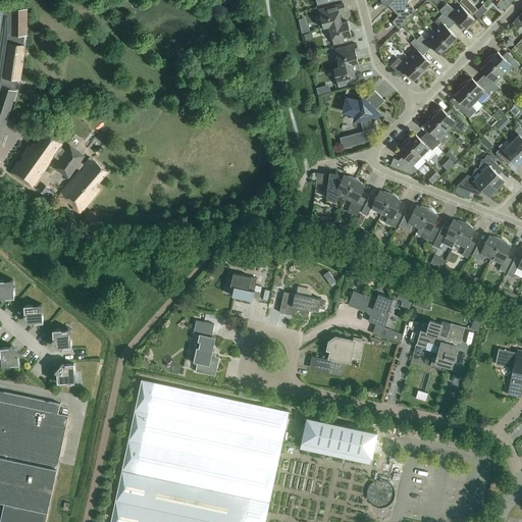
[(393,0),(387,5),(388,6),(399,15),(394,20),(393,21),(393,22),(393,23),(399,29),(416,11),(407,2),(409,0),(393,0)]
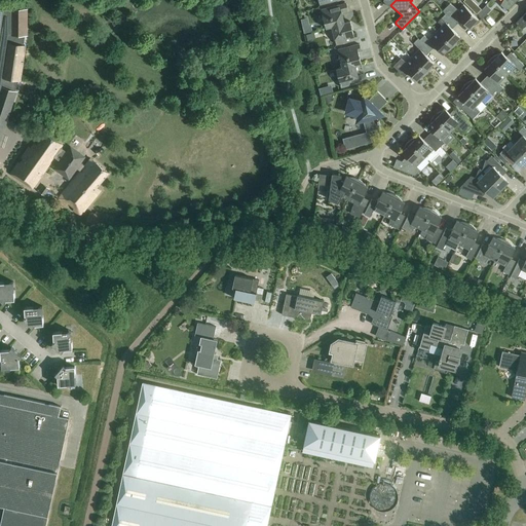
[(502,0),(500,5),(505,10),(517,0),(502,0)]
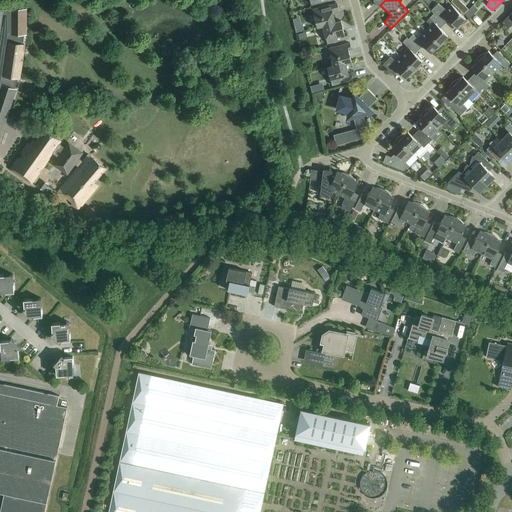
[(317,28),(323,26),(335,23),(332,11),(339,10),(337,3),(312,10),(317,28)]
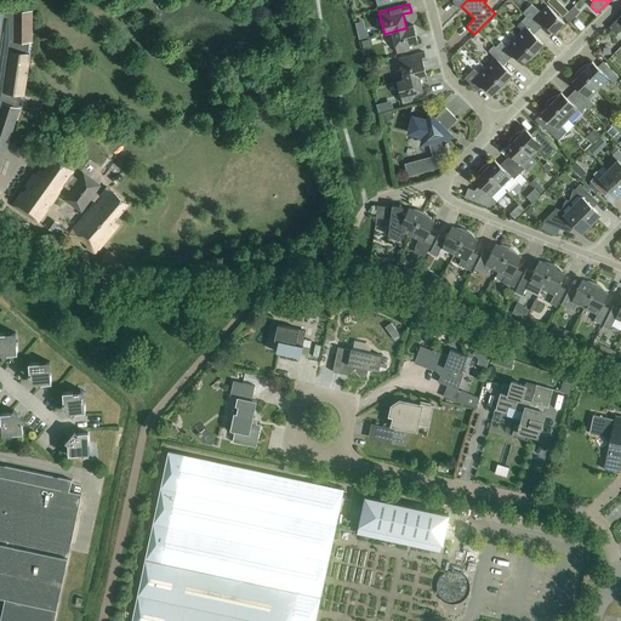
[(523,13),(525,17),(539,29),(543,24),(553,34),(556,32),(557,32),(558,30),(560,30),(562,29),(564,28),(565,27),(567,26),(547,6),(541,12),(530,5),(523,13)]
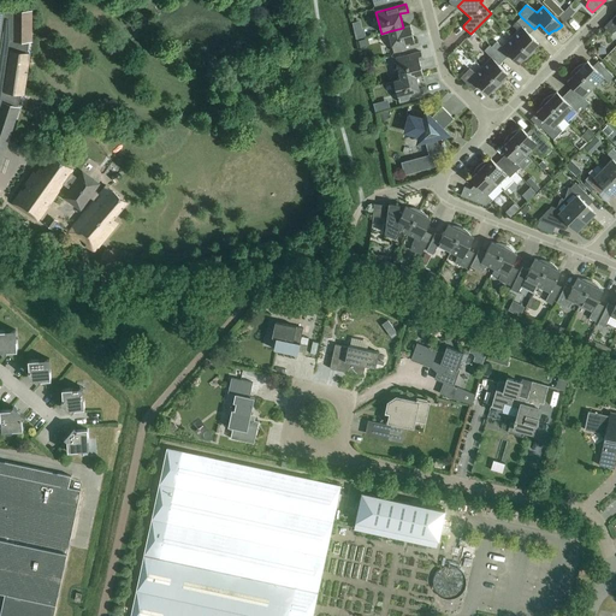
[(5,11),(0,10),(0,164),(18,108),(17,108),(22,94),(23,94),(29,54),(28,53),(29,40),(31,40),(31,12),(13,12),(13,13),(5,12),(5,11)]
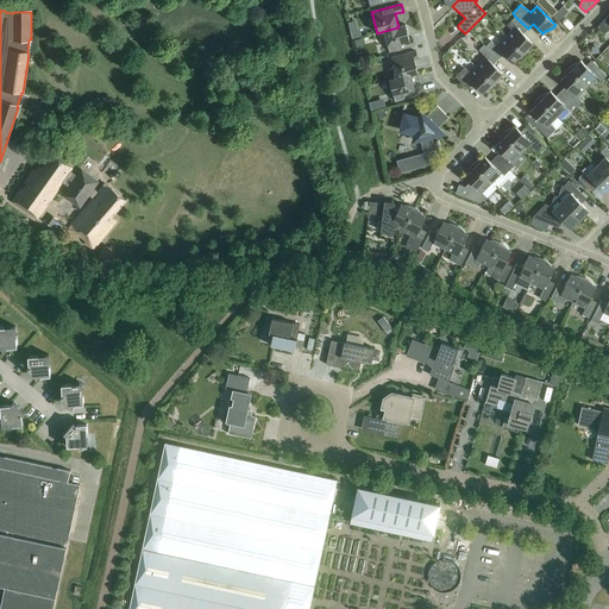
[(608,30),(608,14),(597,27),(604,35),(608,30)]
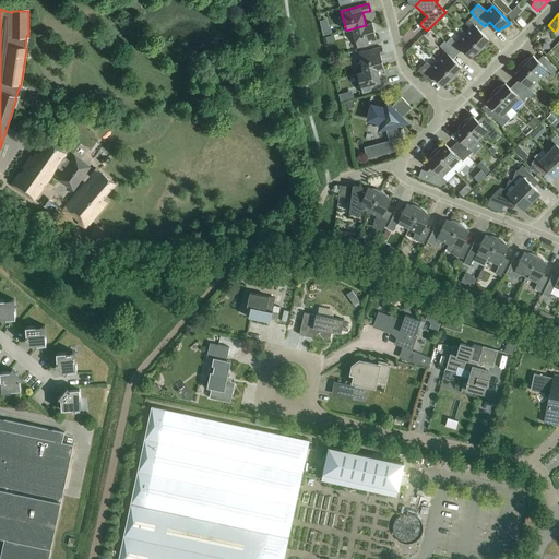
[(470,28),(464,34),(482,51),(483,50),(484,49),(485,47),(485,46),(486,45),(486,44),(487,43),(487,42),(489,39),(480,31),(485,26),(473,15),(465,23),(470,28)]
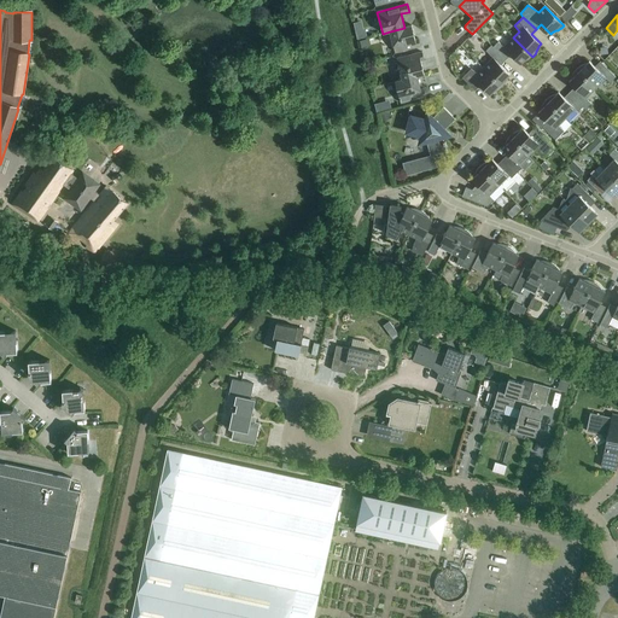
[(390,31),(395,53),(420,46),(419,39),(415,40),(412,25),(404,28),(390,31)]
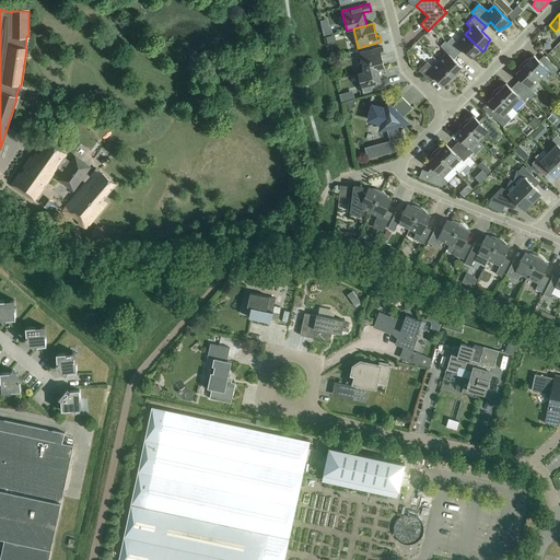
[(452,38),(446,43),(458,55),(463,49),(471,58),(473,57),(475,56),(476,56),(478,55),(480,53),(481,53),(482,51),(465,34),(456,43),(452,38)]
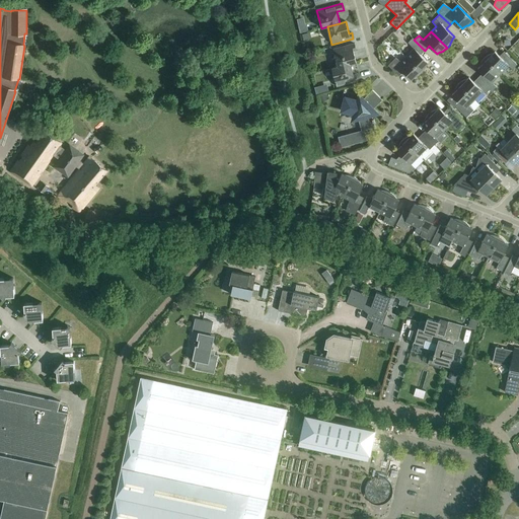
[(414,49),(405,57),(422,73),(423,72),(424,71),(424,70),(425,69),(426,67),(426,66),(427,64),(428,63),(420,55),(425,51),(414,40),(413,39),(408,43),(414,49)]
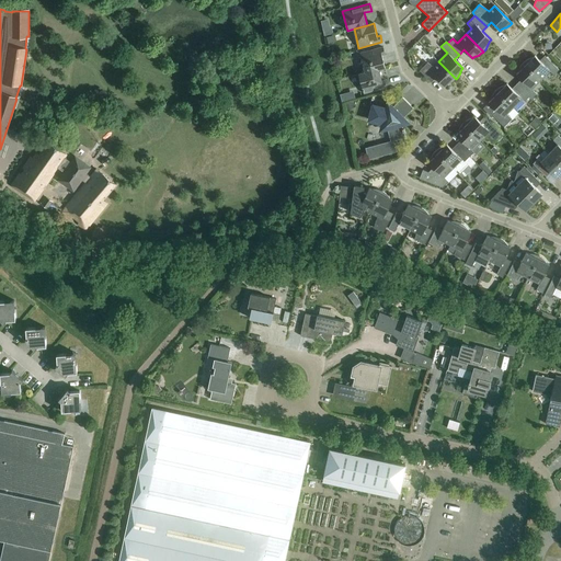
[(359,54),(365,72),(378,69),(385,68),(381,55),(385,55),(384,47),(359,54)]
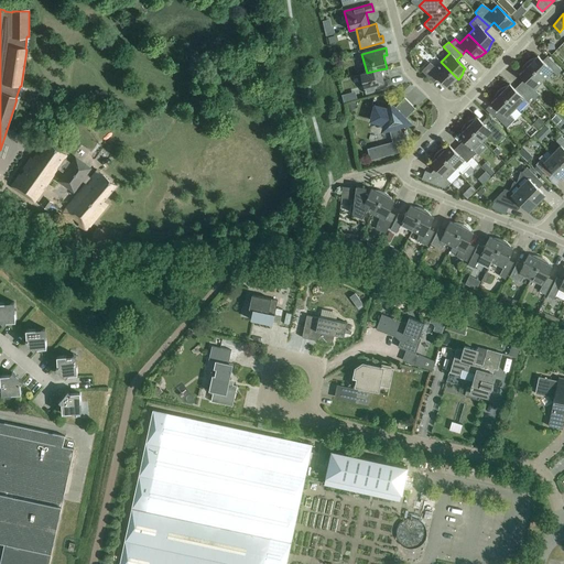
[(528,62),(525,63),(544,82),(553,72),(556,76),(562,71),(548,56),(542,62),(538,56),(537,57),(533,58),(532,60),(531,60),(530,61),(528,62)]
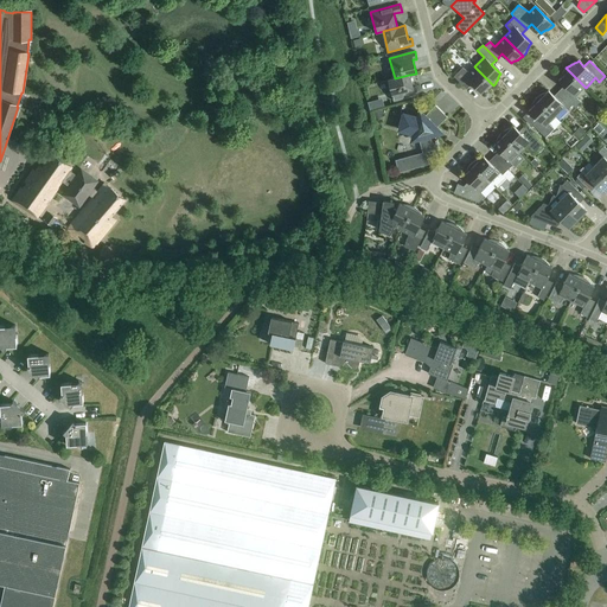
[(493,85),(474,66),(468,72),(462,68),(454,77),(466,89),(472,84),(480,94),(483,91),(484,91),(486,90),(489,89),(491,88),(492,87),(493,85)]
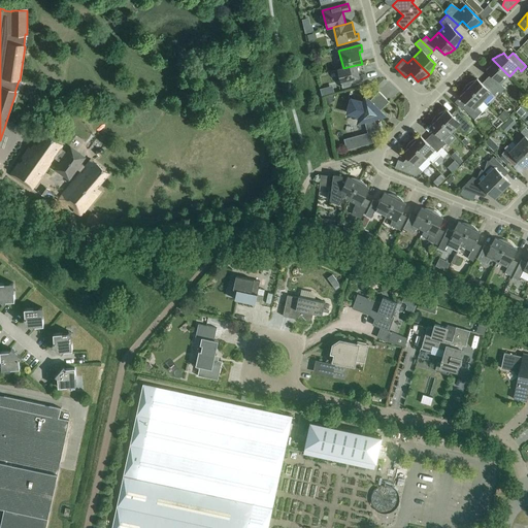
[(491,74),(486,79),(498,91),(501,94),(505,90),(500,85),(509,76),(492,59),(492,61),(491,61),(490,63),(489,65),(488,66),(488,67),(488,68),(486,70),(491,74)]
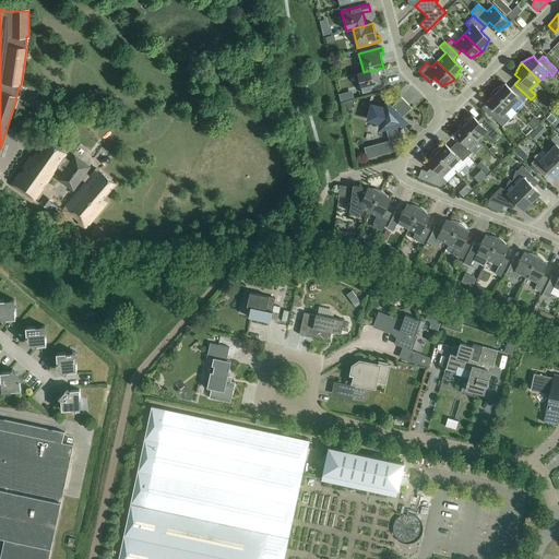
[(364,72),(357,74),(363,94),(385,87),(383,81),(380,81),(377,69),(364,72)]
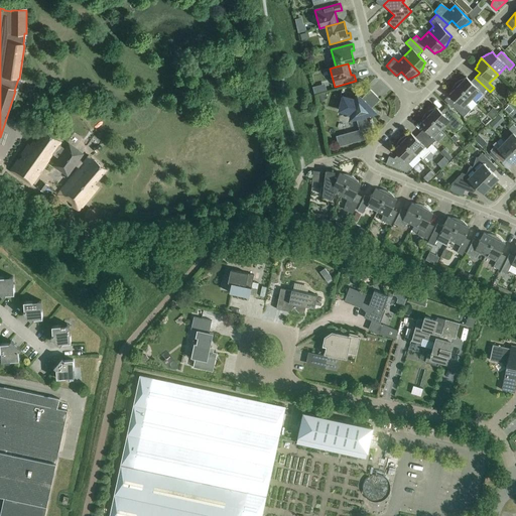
[(458,83),(456,84),(472,100),(480,92),(483,94),(487,89),(475,78),(471,82),(466,78),(465,79),(463,80),(462,80),(460,81),(459,82),(458,83)]
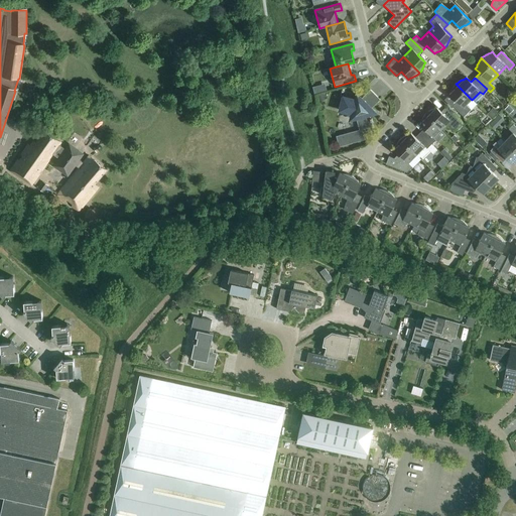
[(314,86),(315,92),(327,90),(326,83),(314,86)]
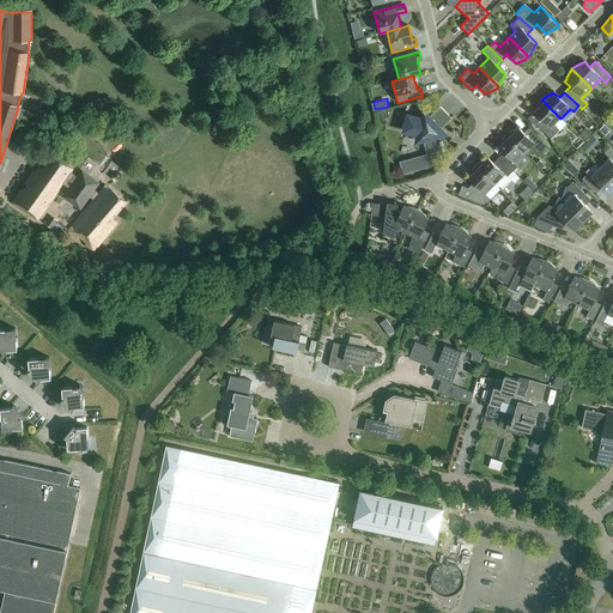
[(560,119),(541,99),(540,101),(539,102),(539,103),(538,104),(536,107),(536,109),(535,110),(534,111),(544,121),(538,127),(551,139),(559,131),(560,131),(566,125),(560,119)]
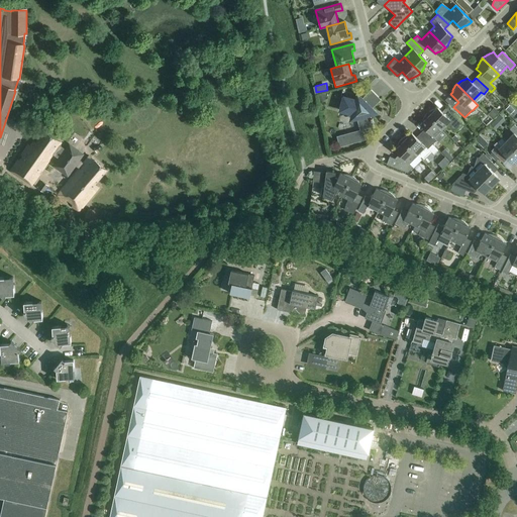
[(374,127),(373,122),(374,122),(373,119),(372,119),(371,115),(374,114),(374,111),(372,109),(381,100),(371,90),(362,99),(357,94),(355,100),(343,97),(339,111),(351,114),(350,120),(356,119),(359,131),(374,127)]
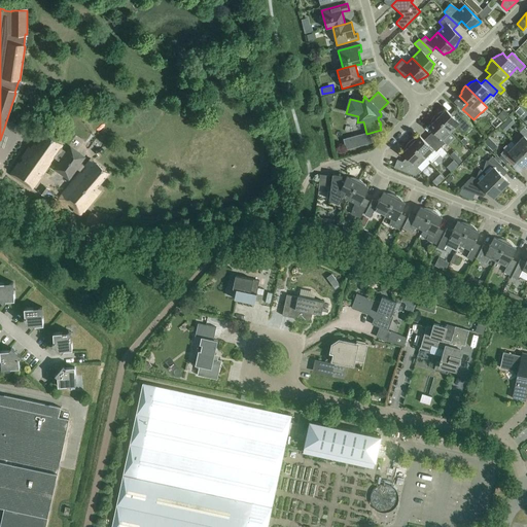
[(435,115),(434,116),(452,133),(456,128),(464,132),(470,126),(455,110),(450,114),(446,109),(444,111),(443,111),(442,112),(440,113),(437,113),(437,114),(435,115)]
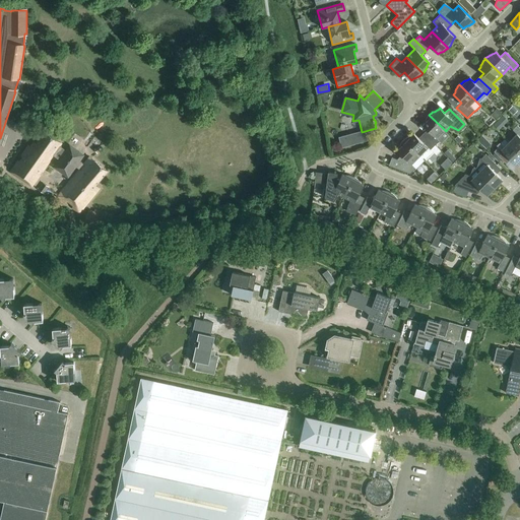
[(428,130),(423,134),(435,146),(435,145),(439,141),(437,139),(446,131),(429,115),(429,116),(428,117),(427,119),(426,120),(425,121),(425,123),(425,124),(423,125),(428,130)]
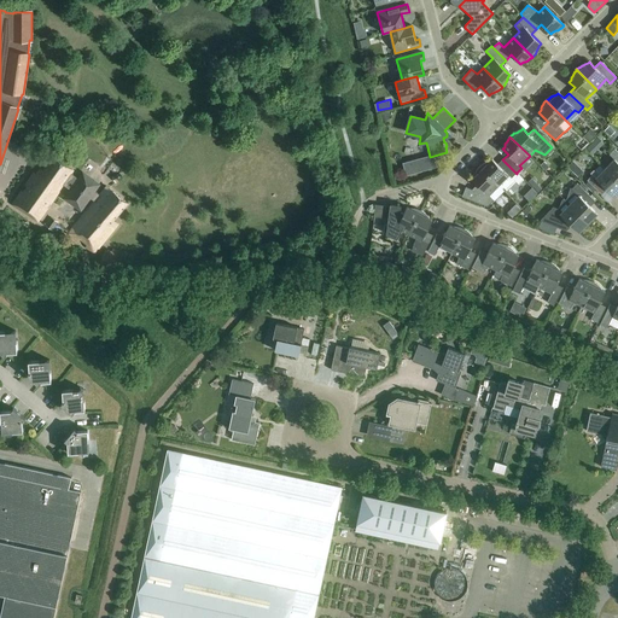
[(614,159),(605,169),(617,181),(617,152),(614,150),(610,155),(614,159)]
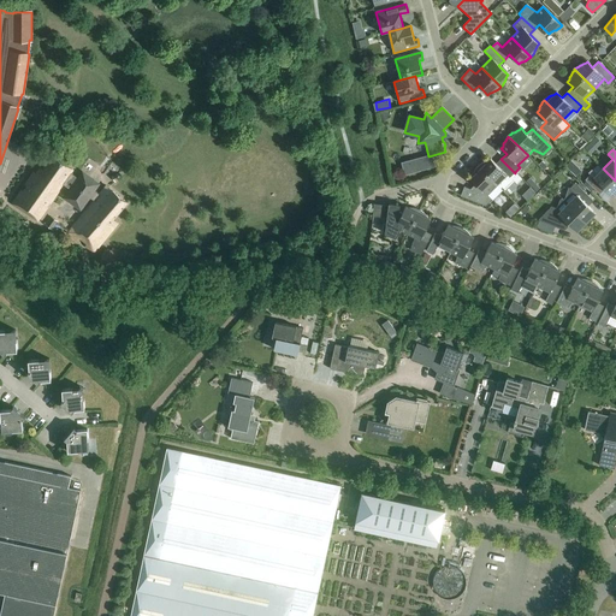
[(12,205),(37,221),(47,207),(46,207),(48,202),(49,203),(59,191),(58,190),(63,184),(70,189),(63,199),(81,212),(90,199),(94,201),(67,234),(77,241),(81,237),(88,243),(86,247),(94,253),(117,224),(113,220),(128,203),(107,187),(100,195),(95,191),(100,184),(82,171),(77,178),(70,173),(72,170),(53,155),(42,170),(40,167),(35,173),(34,173),(25,185),(29,188),(25,193),(22,191),(12,205)]
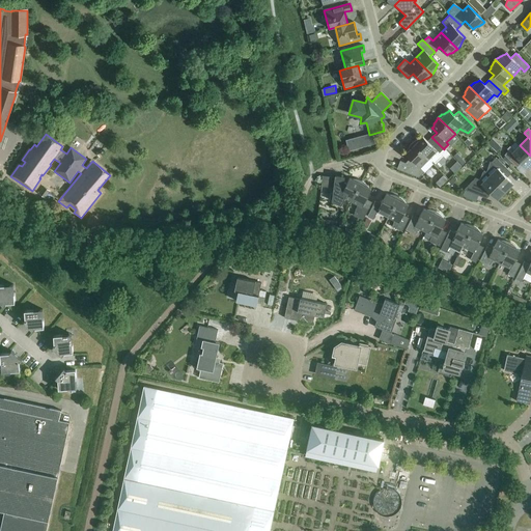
[(450,155),(444,148),(444,149),(431,137),(427,141),(422,137),(421,138),(418,140),(415,141),(412,143),(428,160),(431,163),(432,162),(436,164),(443,156),(446,159),(450,155)]
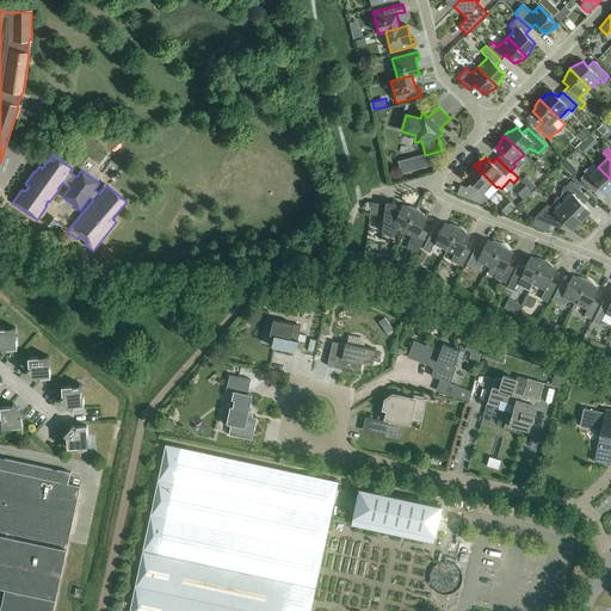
[(411,172),(407,159),(397,161),(401,174),(411,172)]
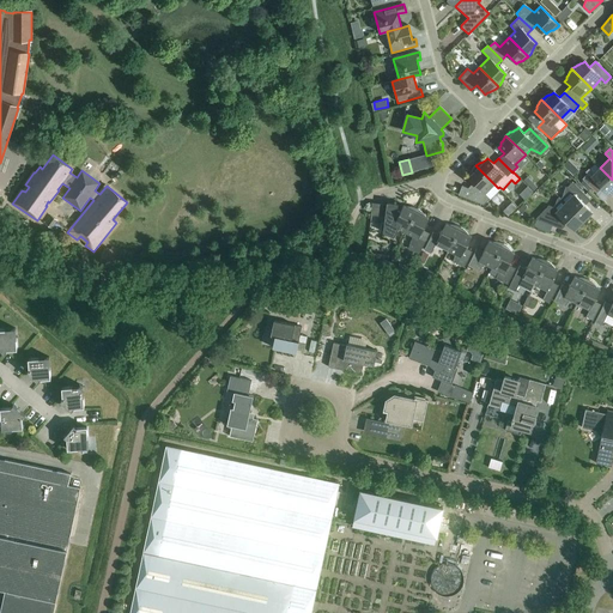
[(495,184),(475,165),(474,167),(473,168),(473,169),(472,171),(471,173),(471,174),(469,176),(468,178),(473,183),(468,188),(462,186),(459,195),(484,205),(490,199),(485,194),(495,184)]
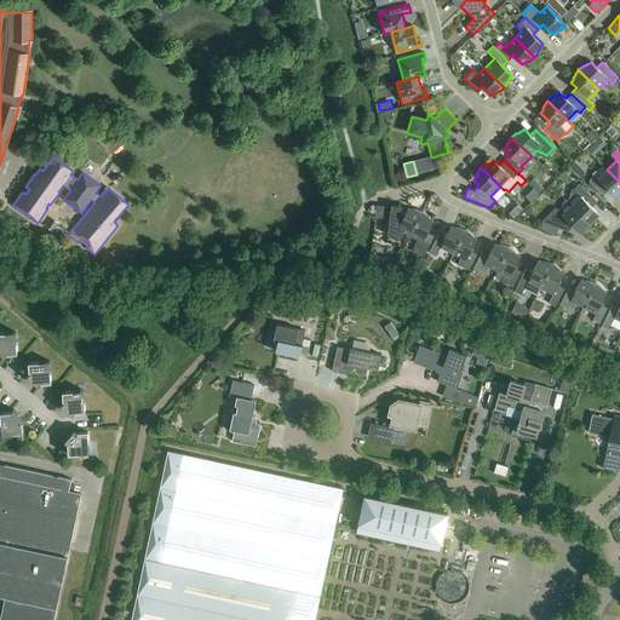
[(619,194),(619,182),(607,170),(597,179),(595,176),(589,182),(603,196),(609,190),(616,197),(619,194)]
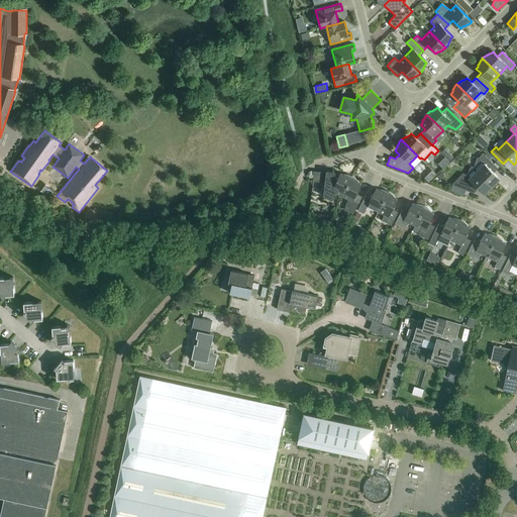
[(475,167),(473,168),(492,187),(500,179),(494,173),(498,169),(483,153),(478,159),(477,158),(475,167)]
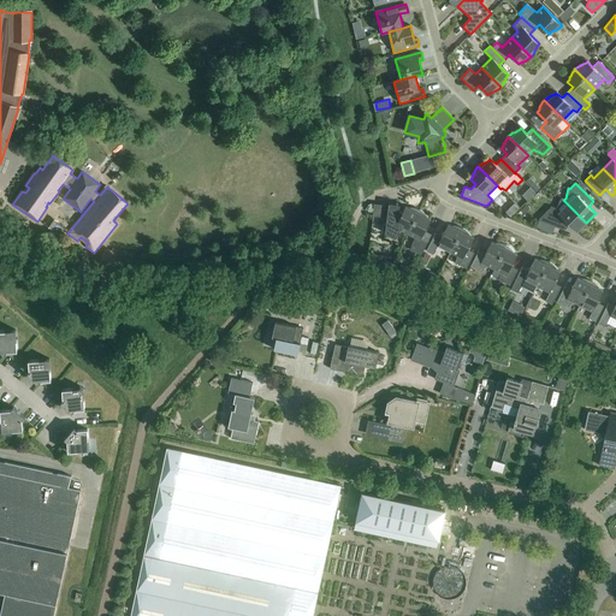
[(563,200),(562,199),(560,201),(557,207),(556,209),(551,207),(538,220),(564,231),(569,225),(576,232),(586,223),(563,200)]
